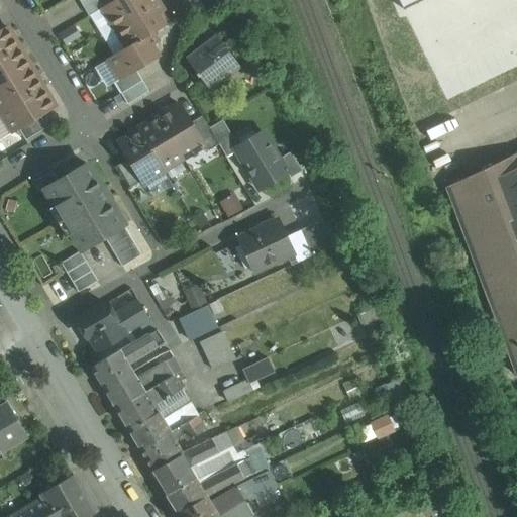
[(108,0),(90,0),(83,5),(89,16),(103,7),(110,3),(108,0)]
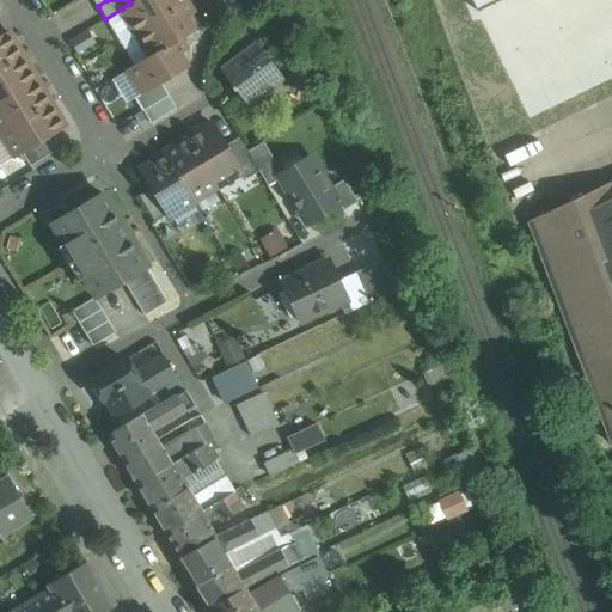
[(135,0),(130,4),(122,8),(138,32),(185,2),(183,0),(135,0)]
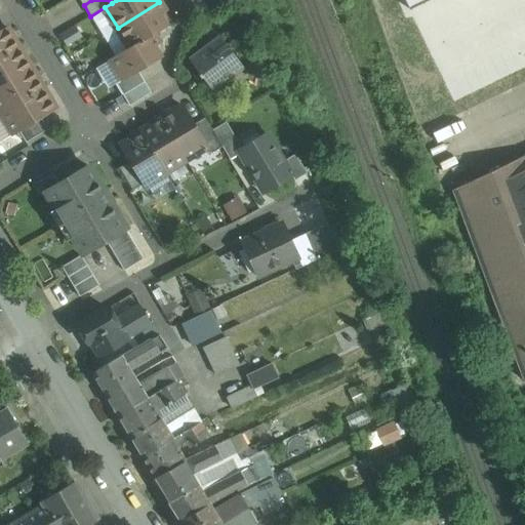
[(159,2),(118,28),(129,47),(129,48),(153,34),(154,34),(167,26),(160,15),(165,12),(159,2)]
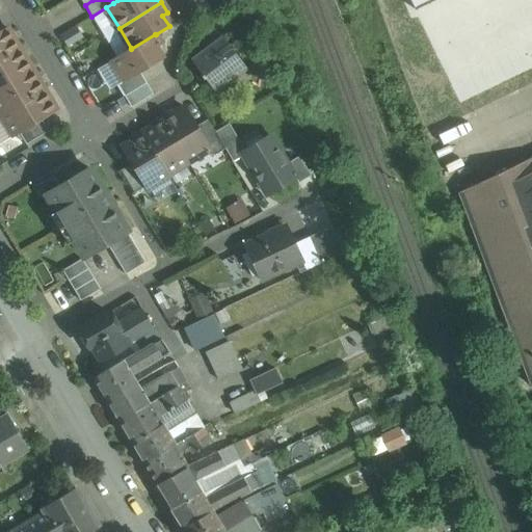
[(0,59),(19,49),(6,27),(0,30),(0,59)]
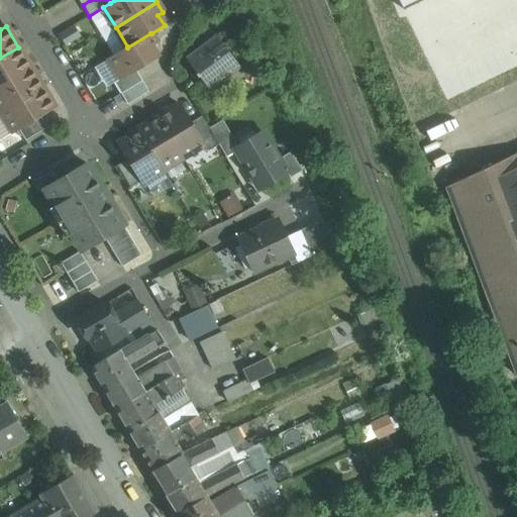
[(150,33),(127,47),(127,46),(109,58),(121,78),(122,79),(136,70),(159,57),(151,45),(157,42),(151,33),(150,33)]
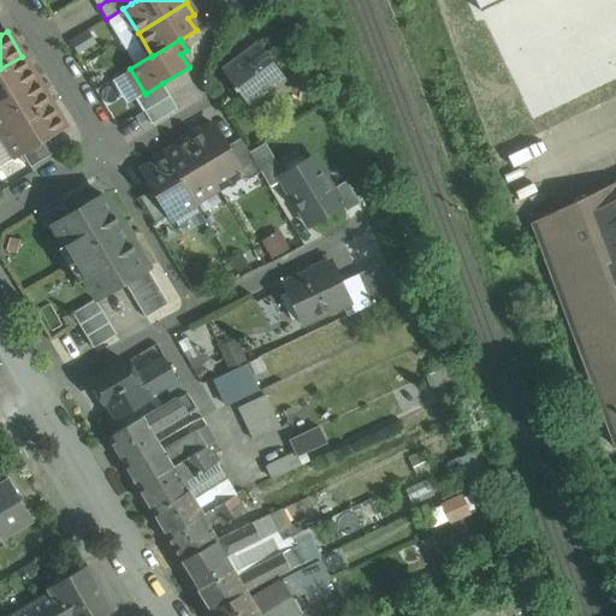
[(285,78),(259,43),(223,71),(235,87),(234,88),(236,92),(237,90),(249,106),(285,78)]
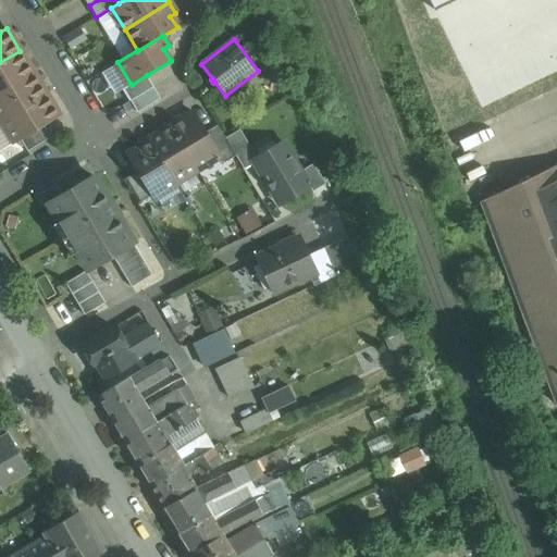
[(20,51),(0,62),(0,91),(33,72),(20,51)]
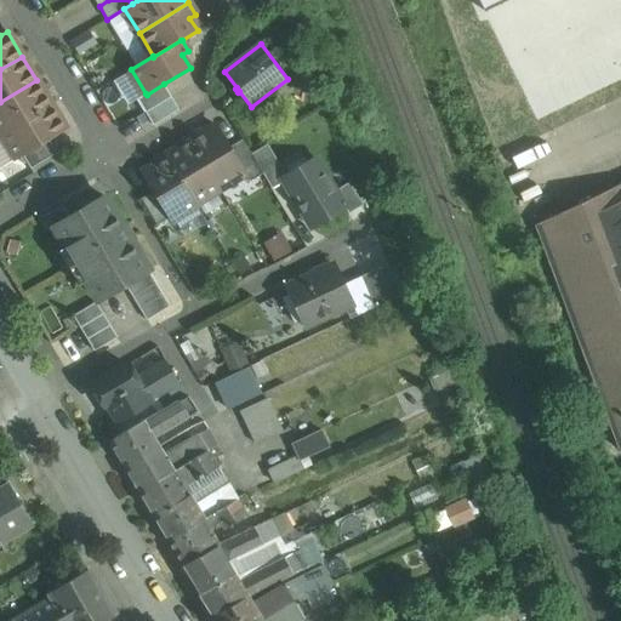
[(36,80),(0,102),(0,131),(1,135),(51,104),(36,80)]
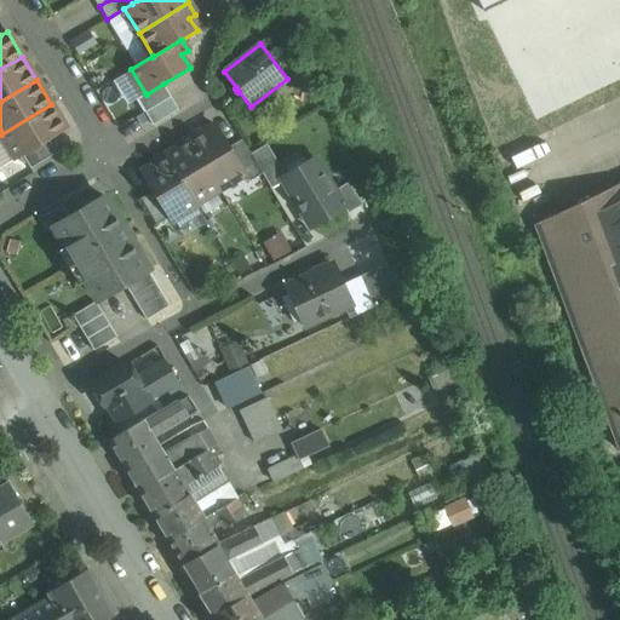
[(164,84),(147,95),(145,93),(137,99),(145,112),(171,97),(164,84)]
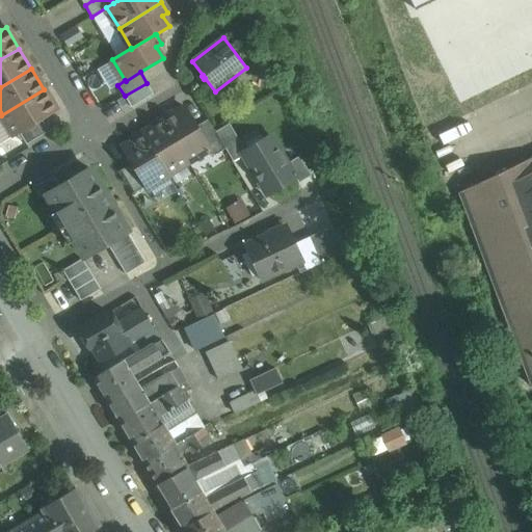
[(147,83),(125,96),(131,107),(153,94),(147,83)]
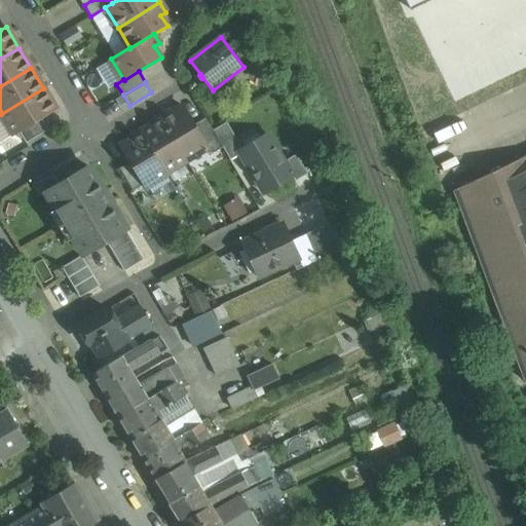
[(43,88),(1,114),(14,135),(20,132),(41,118),(55,109),(43,88)]
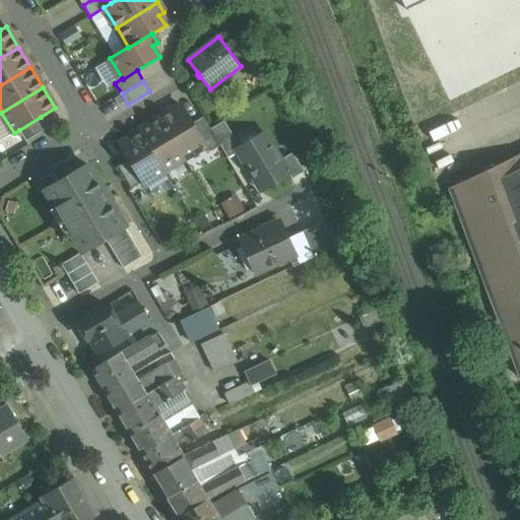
[(192,123),(181,105),(160,118),(185,157),(205,145),(192,123)]
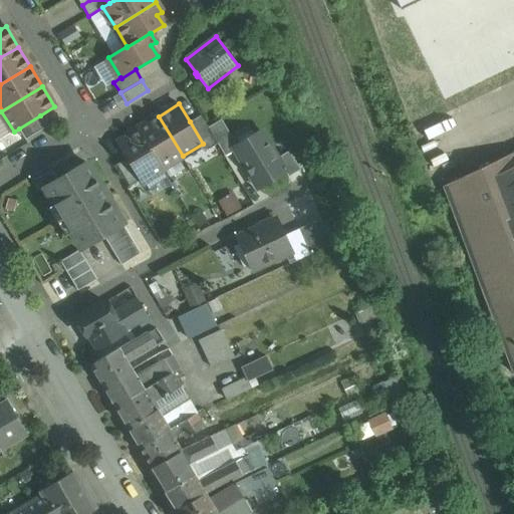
[(40,115),(19,129),(25,140),(47,126),(40,115)]
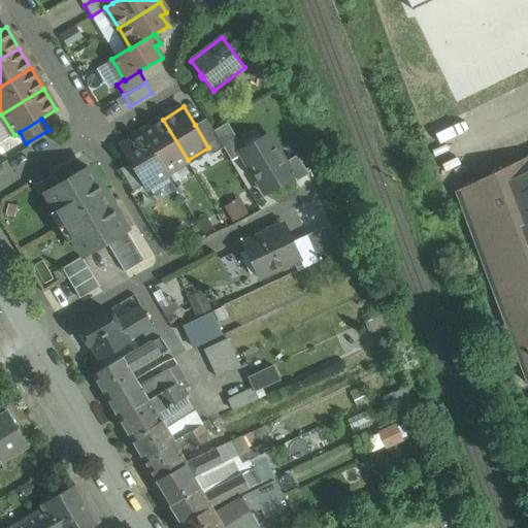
[(213,131),(206,119),(195,125),(208,147),(212,155),(224,147),(213,131)]
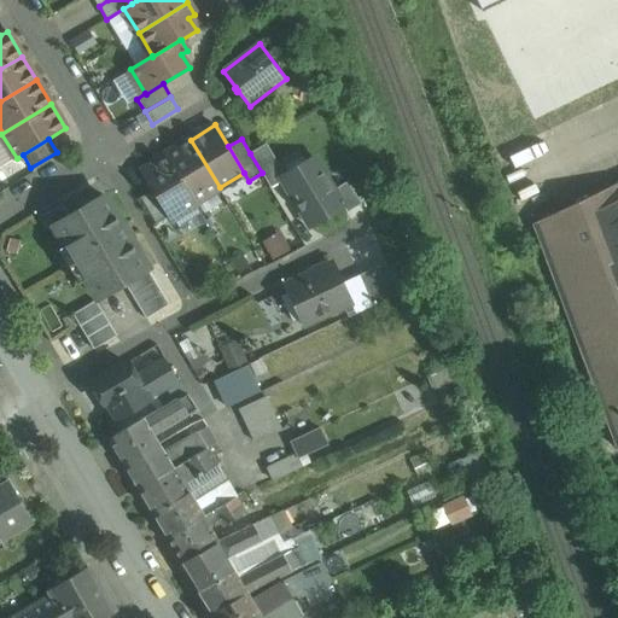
[(220,187),(191,140),(165,155),(167,157),(168,156),(196,202),(220,187)]
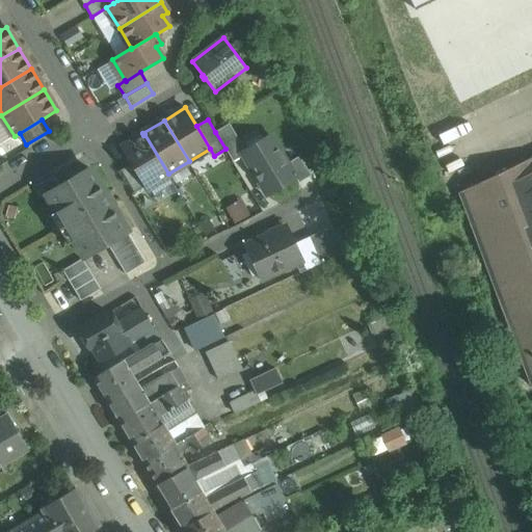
[(230,124),(215,132),(225,149),(233,161),(243,155),(241,153),(245,150),(230,124)]
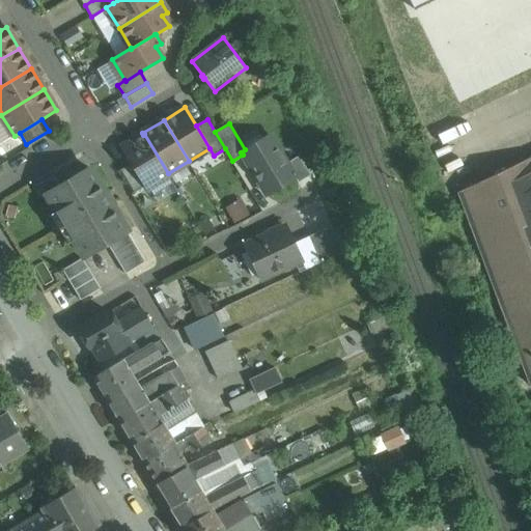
[(168,173),(144,134),(143,135),(122,147),(132,163),(145,186),(147,188),(169,175),(168,173)]
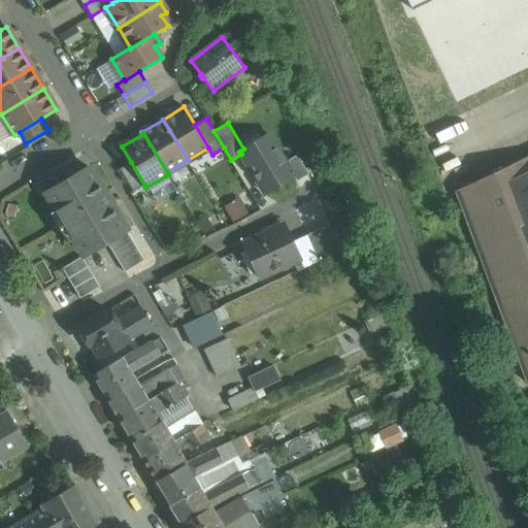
[(243,149),(239,152),(241,154),(265,194),(293,176),(285,162),(268,134),(243,149)]
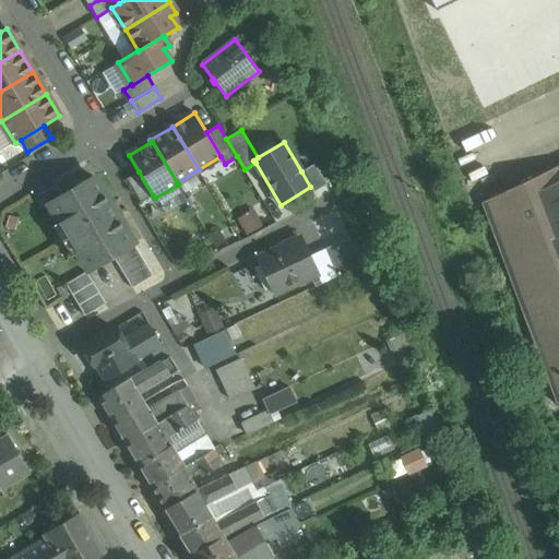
[(314,164),(301,171),(310,187),(313,192),(326,185),(314,164)]
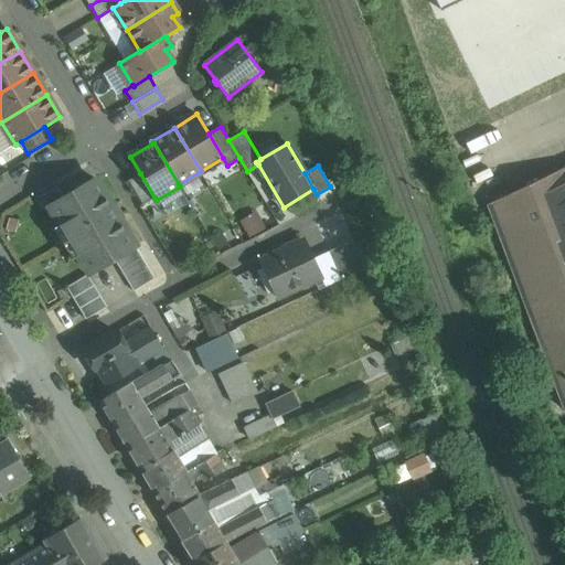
[(564,167),(488,204),(564,409),(564,408),(564,167)]
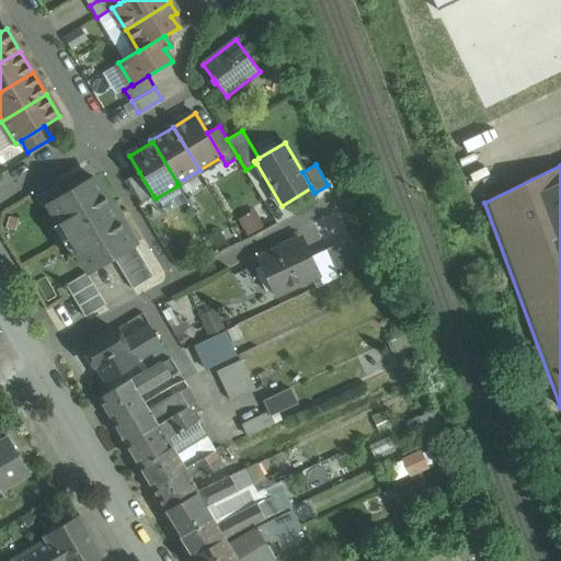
[(153,196),(139,172),(128,180),(141,203),(153,196)]
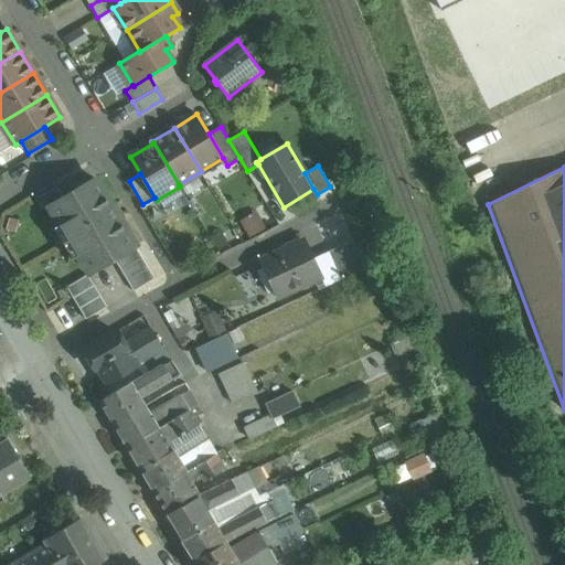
[(112,206),(94,179),(63,196),(51,204),(92,273),(114,259),(135,247),(118,219),(120,217),(113,205),(112,206)]
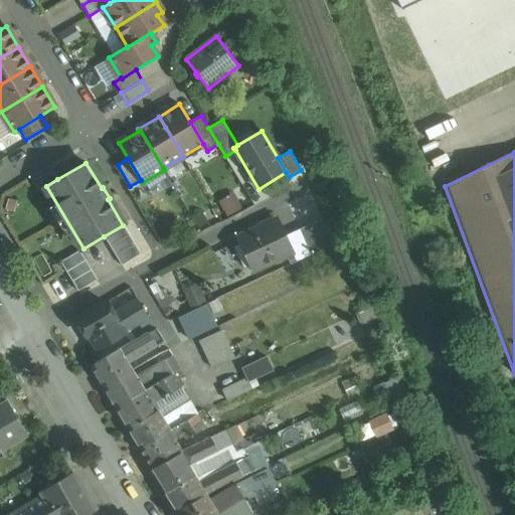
[(51,169),(33,180),(39,191),(46,186),(57,179),(51,169)]
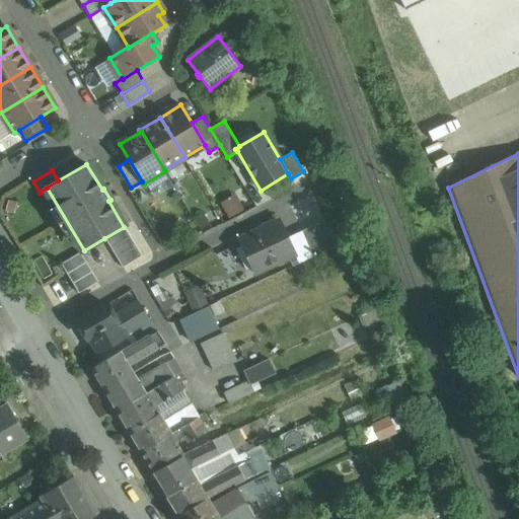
[(336,246),(323,220),(302,230),(313,256),(336,246)]
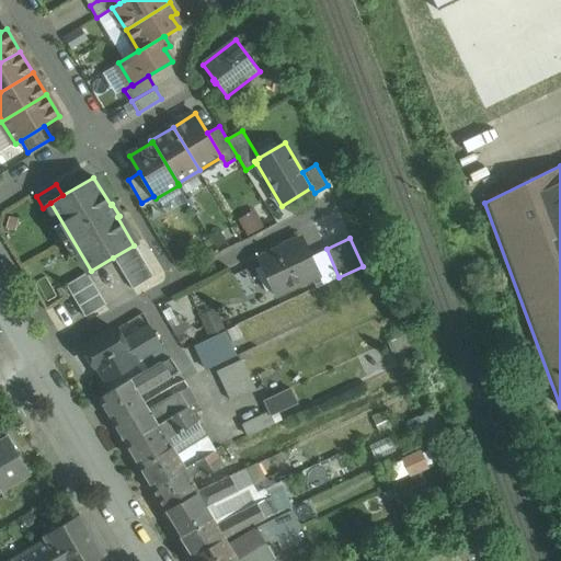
[(302,240),(260,260),(275,294),(318,273),(323,285),(339,277),(327,249),(310,258),(302,240)]
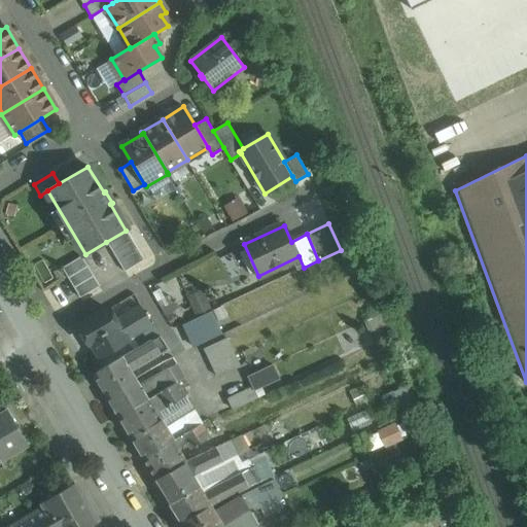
[(126,231),(106,242),(125,272),(144,259),(126,231)]
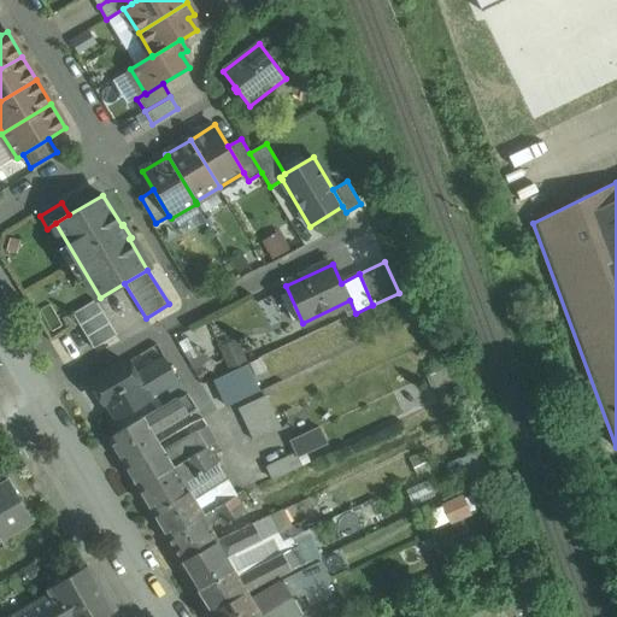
[(116,335),(95,300),(72,313),(94,348),(116,335)]
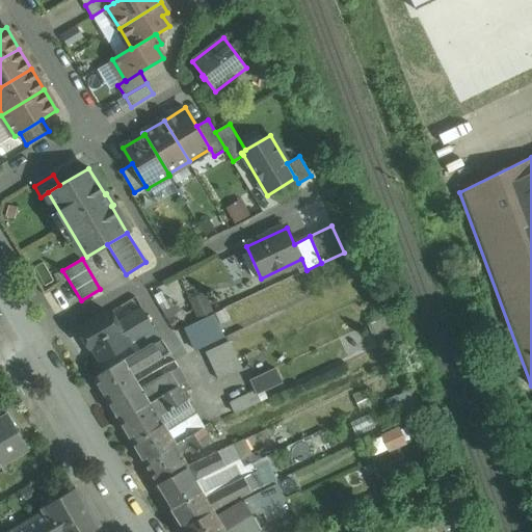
[(110,313),(80,331),(89,347),(92,346),(101,360),(128,343),(153,326),(142,310),(117,325),(110,313)]
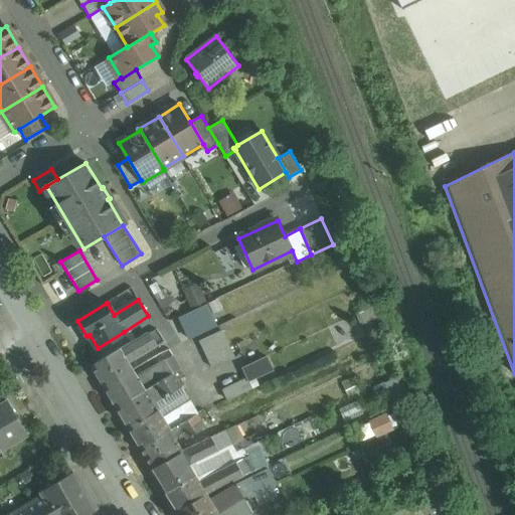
[(173,318),(182,340),(219,325),(211,304),(173,318)]
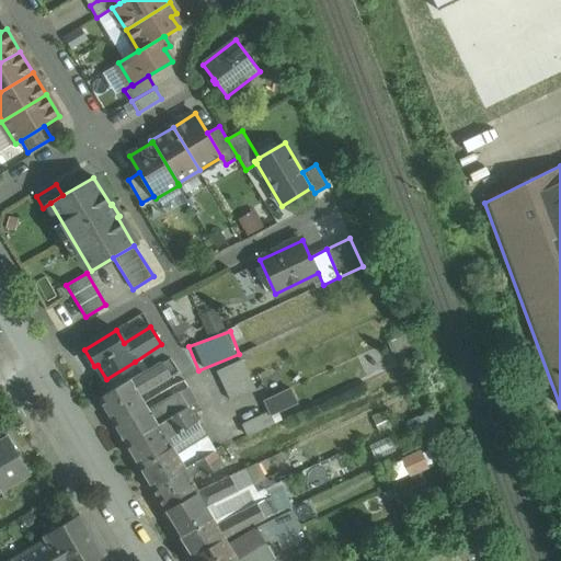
[(405,334),(388,342),(393,354),(410,346),(405,334)]
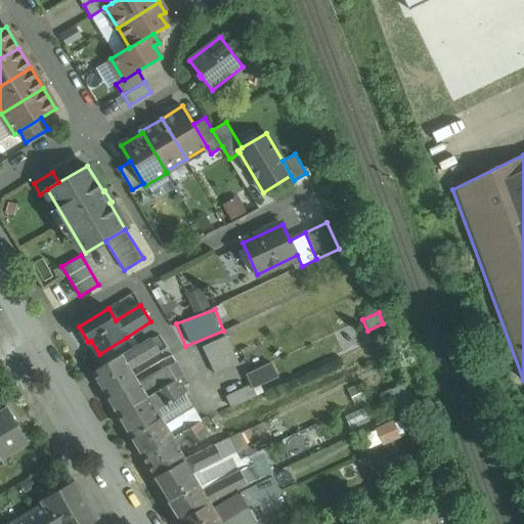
[(150,321),(126,338),(132,348),(150,338),(158,334),(150,321)]
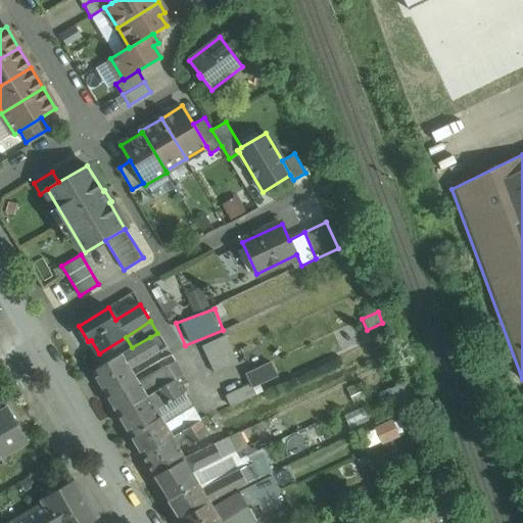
[(132,347),(92,372),(105,393),(135,376),(130,368),(145,360),(150,367),(163,359),(173,354),(158,333),(157,333),(150,337),(132,347)]
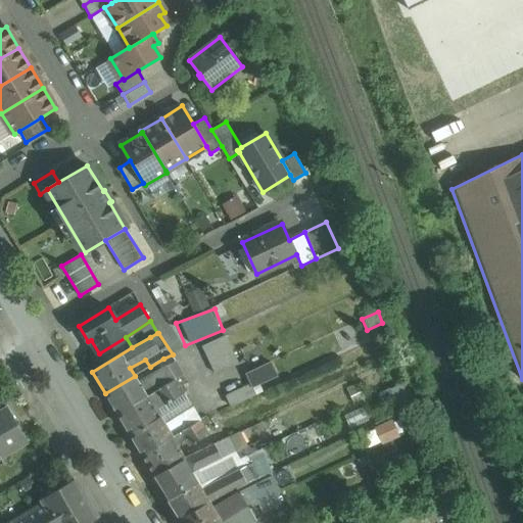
[(225,336),(202,346),(210,363),(233,352),(225,336)]
